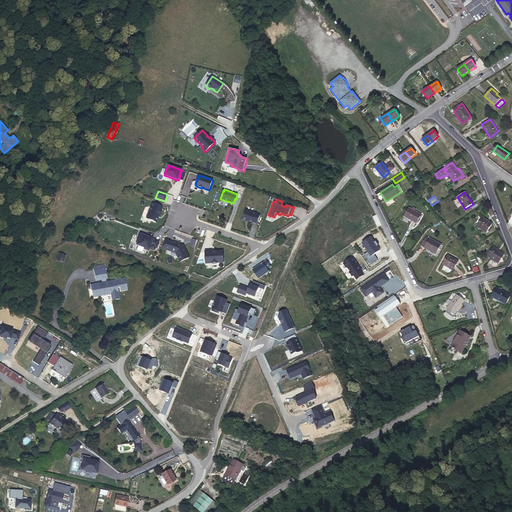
[(152,203),(146,218),(156,222),(159,215),(162,207),(152,203)]
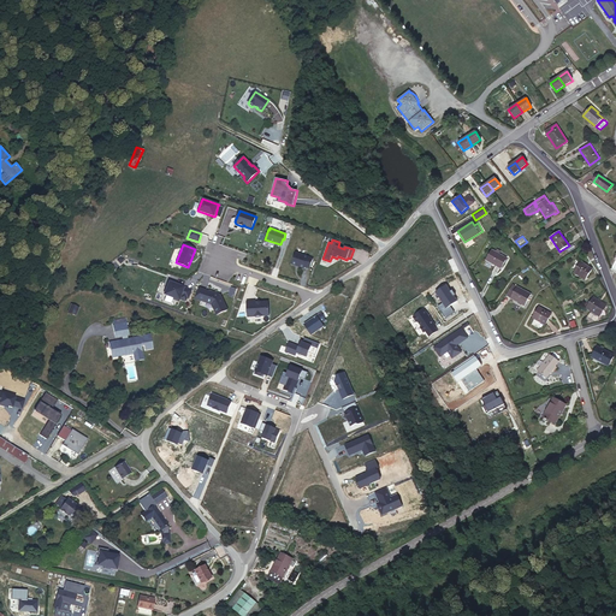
[(486,260),(501,268),(507,259),(498,254),(501,252),(497,249),(495,253),(491,250),(486,260)]
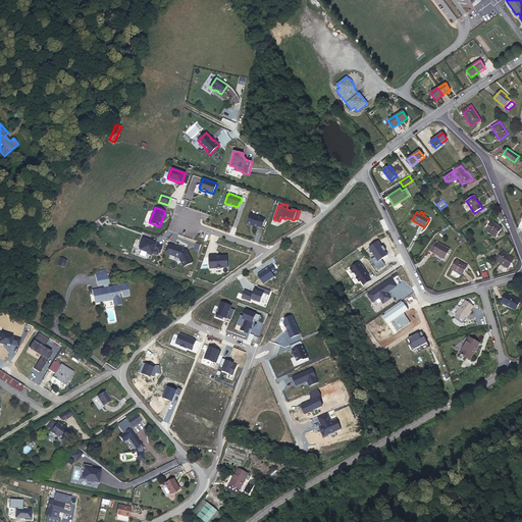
[(265,219),(251,214),(247,223),(258,227),(258,226),(262,227),(265,219)]
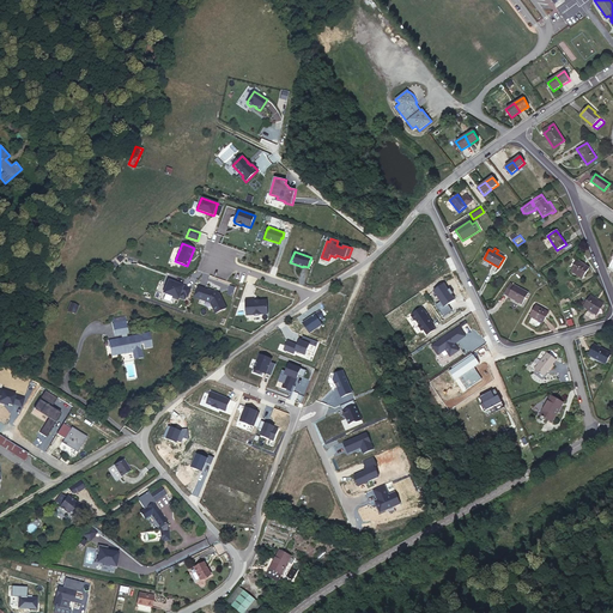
[(582,279),(589,268),(575,258),(569,266),(574,268),(571,272),(582,279)]
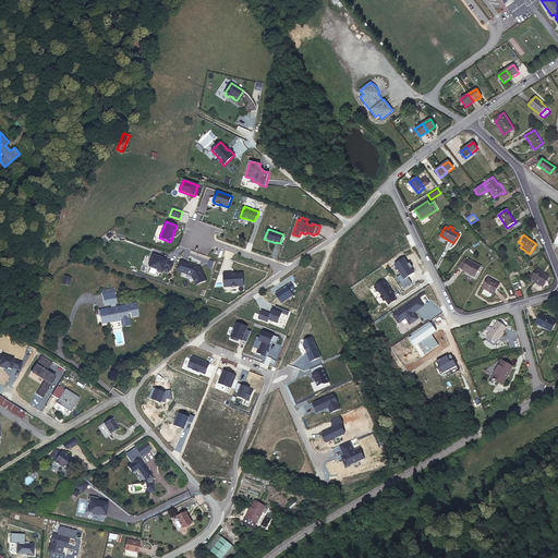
[(170,270),(173,263),(161,258),(161,259),(158,257),(159,256),(154,254),(148,267),(157,270),(156,271),(161,273),(162,270),(168,273),(169,270),(170,270)]
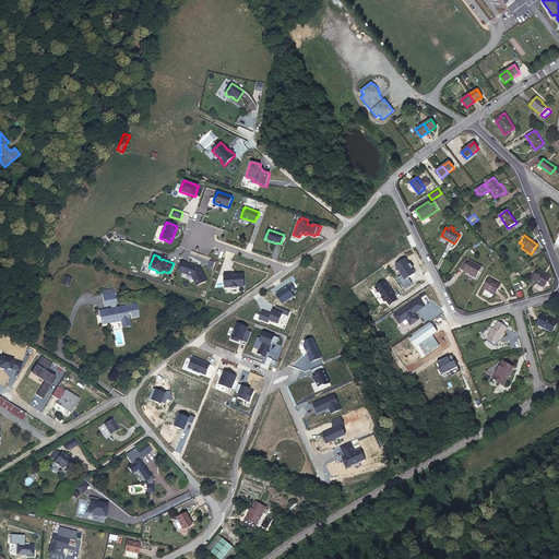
[(482,266),(465,258),(460,268),(477,276),(482,266)]
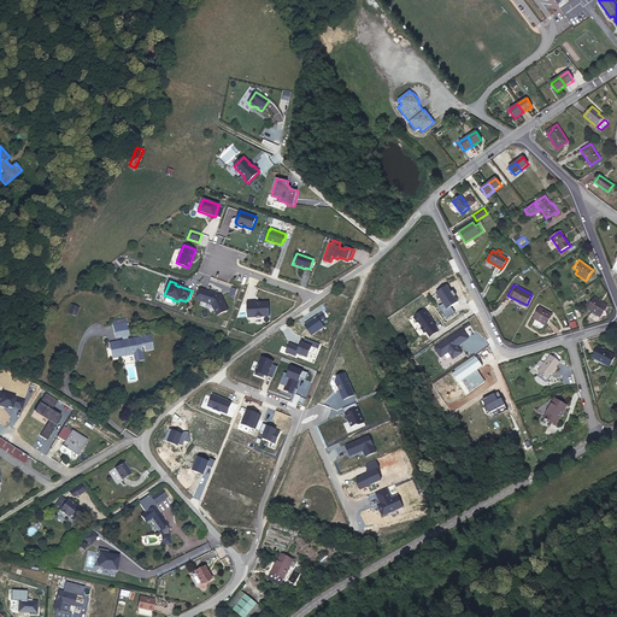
[(439,307),(446,319),(456,313),(451,307),(458,303),(454,298),(451,293),(447,286),(436,293),(444,304),(439,307)]
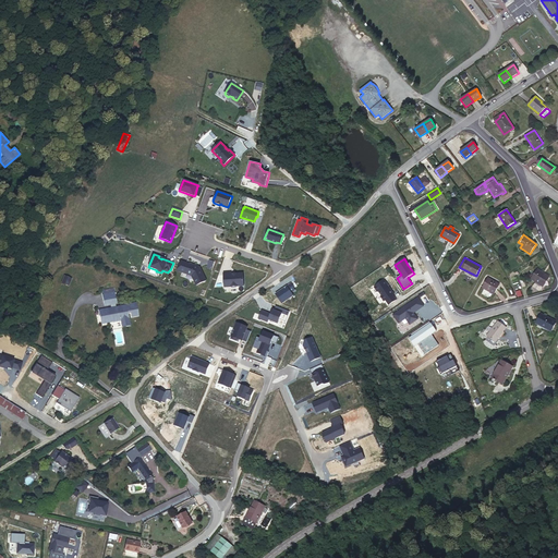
[(196,266),(190,263),(185,274),(192,276),(196,286),(206,280),(199,267),(198,267),(196,267),(196,266)]
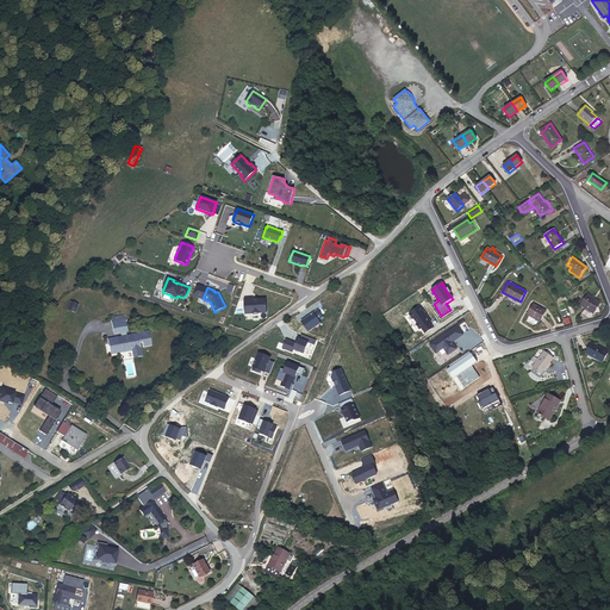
[(587,294),(580,305),(590,311),(590,310),(595,312),(601,303),(599,303),(596,300),(595,299),(593,300),(591,299),(592,298),(587,294)]
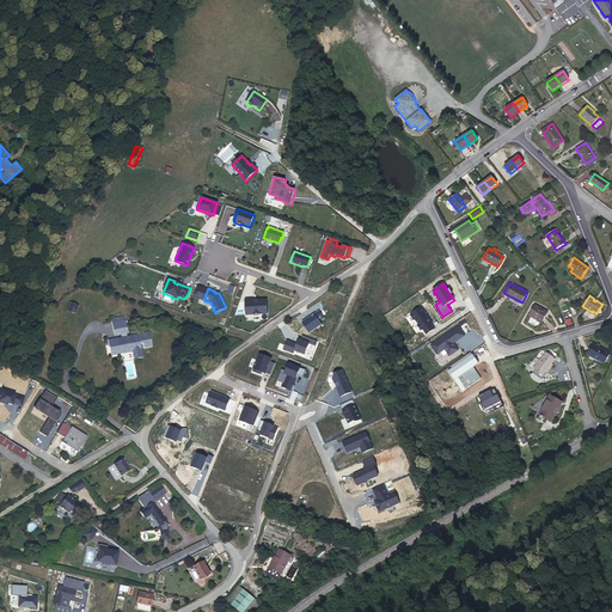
[(245,299),(246,314),(252,314),(255,316),(259,316),(261,313),(268,313),(267,299),(258,300),(258,301),(256,301),(256,300),(254,300),(254,299),(245,299)]
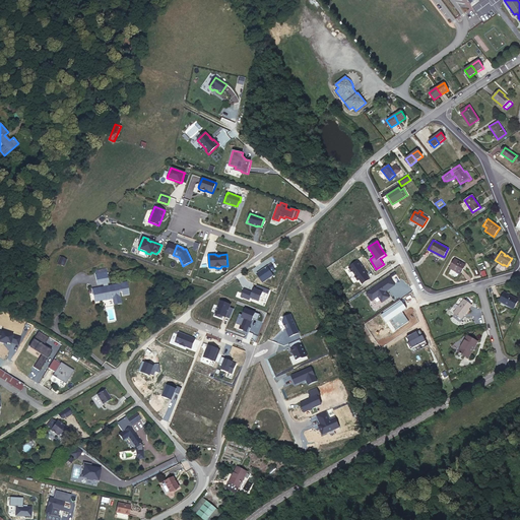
[(460,274),(465,265),(455,259),(449,268),(460,274)]
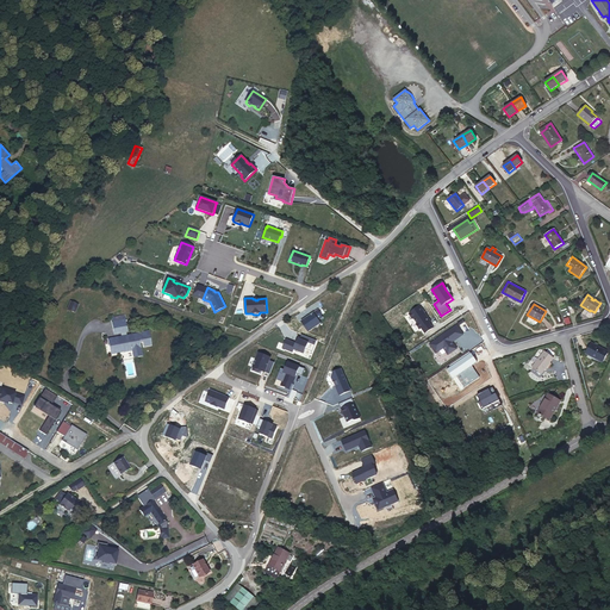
[(425,315),(421,306),(409,315),(412,319),(414,318),(417,324),(416,324),(419,330),(422,328),(425,334),(433,328),(429,323),(430,322),(427,317),(425,315)]
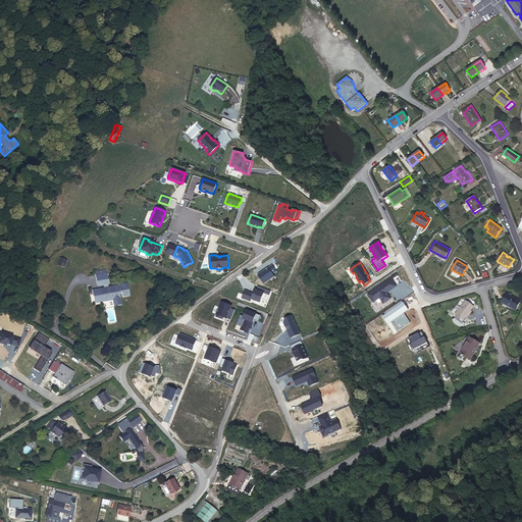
[(271,265),(258,275),(264,283),(274,276),(272,273),(275,271),(271,265)]
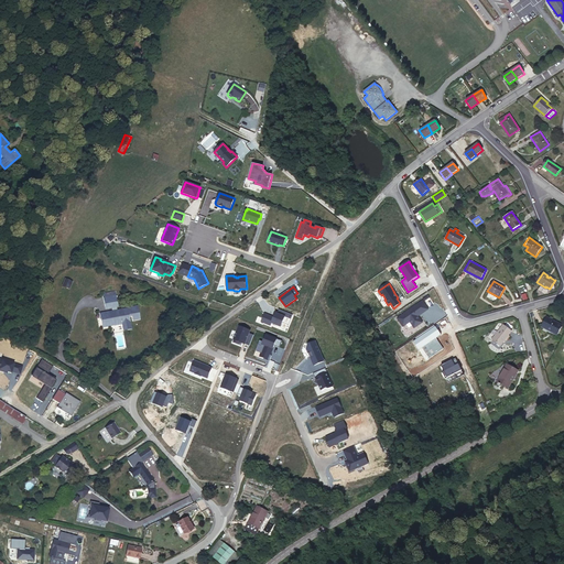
[(114,291),(100,293),(102,306),(116,304),(114,291)]
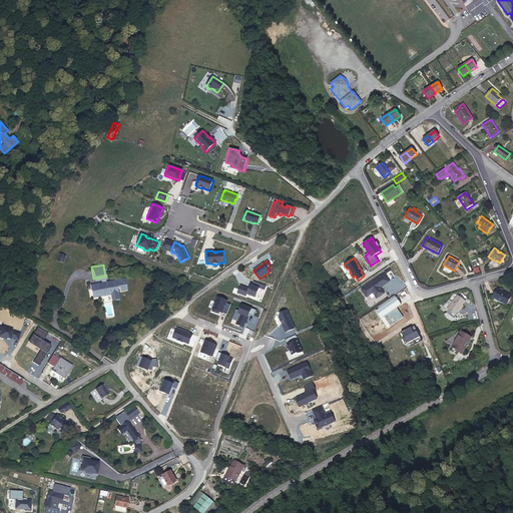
[(375,280),(361,290),(366,297),(373,293),(376,299),(384,294),(380,288),(379,287),(389,281),(384,274),(375,280)]
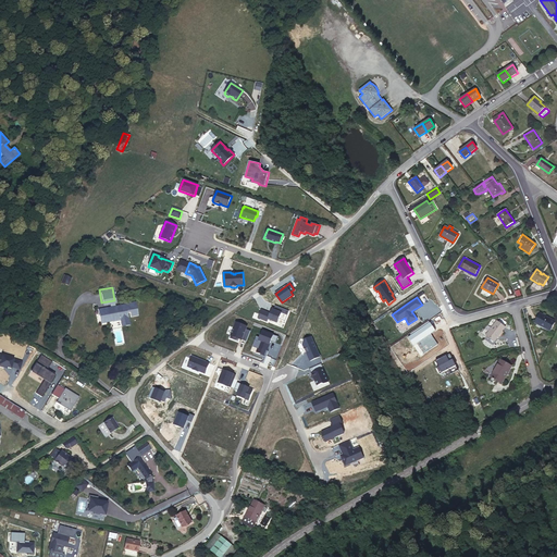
[(135,300),(95,307),(98,323),(137,317),(135,300)]
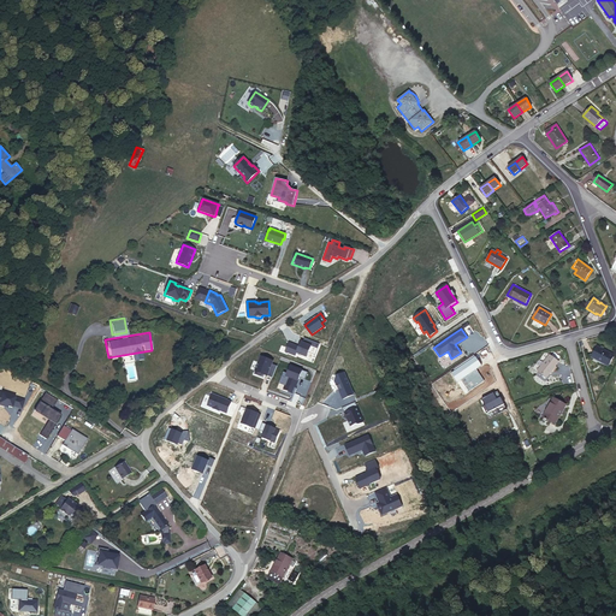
[(315,355),(320,344),(304,338),(303,342),(302,342),(301,345),(300,344),(300,347),(289,342),(285,351),(296,355),(297,353),(307,356),(309,351),(315,355)]
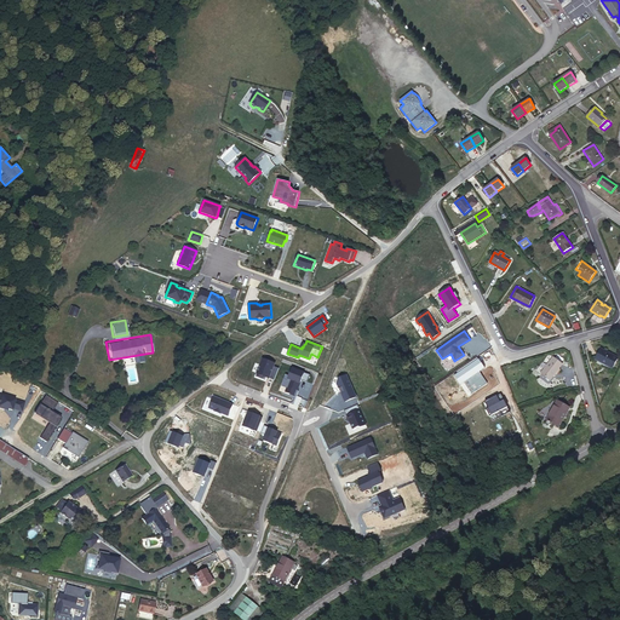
[(618,357),(601,349),(595,360),(613,368),(618,357)]
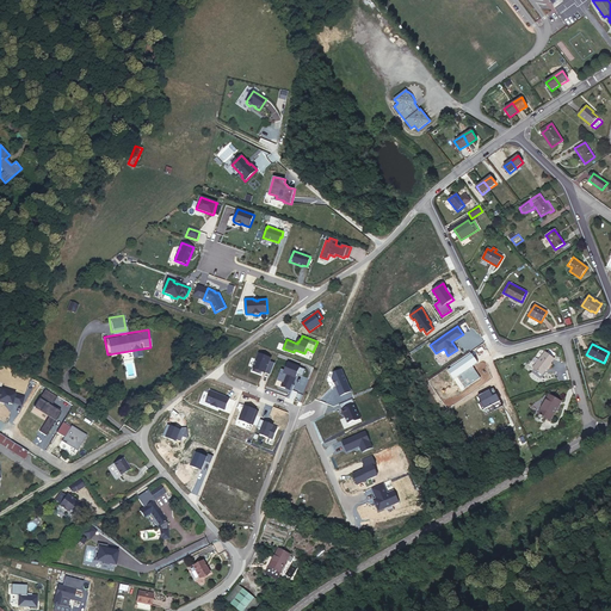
[(542,375),(554,359),(554,358),(545,352),(534,368),(542,375)]
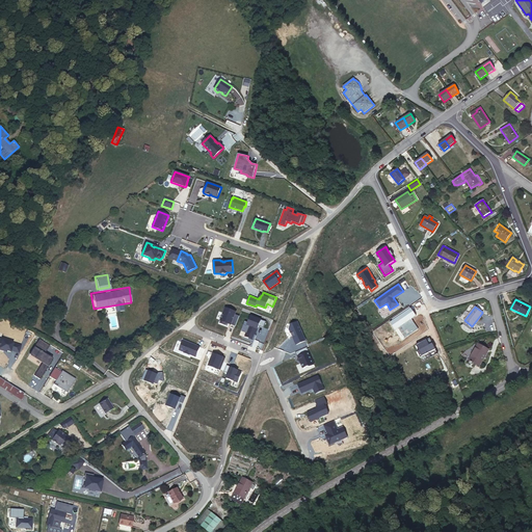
[(231,324),(235,326),(239,316),(235,314),(236,312),(225,308),(219,323),(228,326),(229,323),(229,322),(232,322),(231,324)]
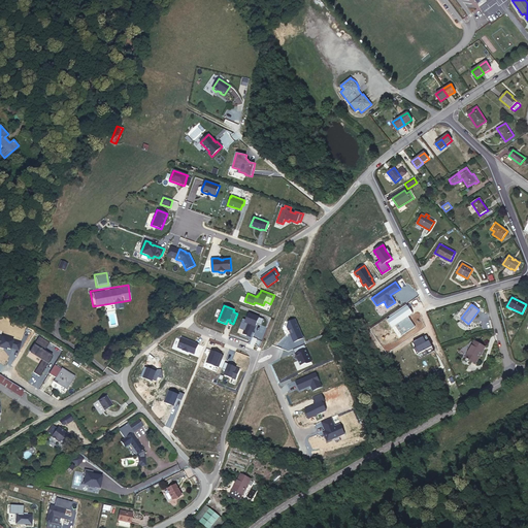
[(413,314),(407,306),(387,320),(399,337),(416,327),(408,317),(413,314)]
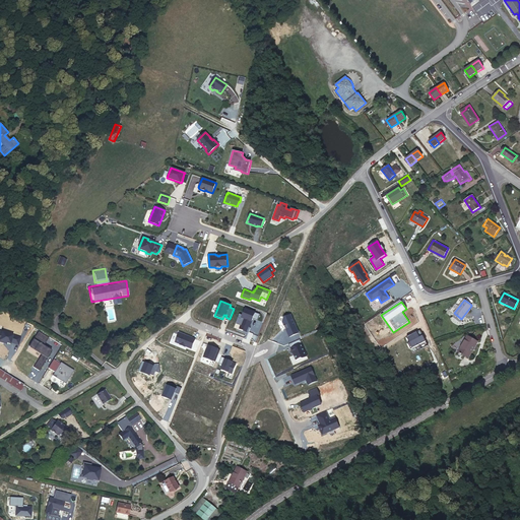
[(240,314),(238,318),(241,319),(242,317),(243,318),(240,325),(239,328),(243,330),(243,331),(247,332),(248,332),(249,332),(251,328),(250,327),(252,321),(251,321),(252,320),(253,319),(257,321),(260,314),(245,309),(243,315),(240,314)]
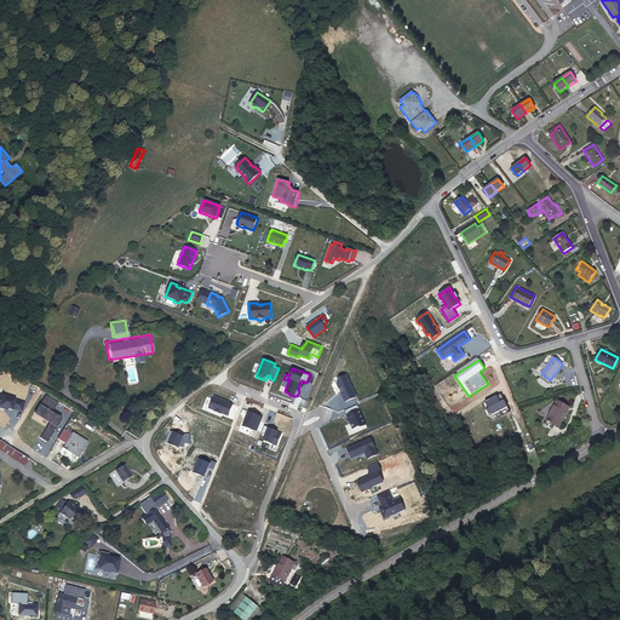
[(337,383),(340,392),(342,391),(343,395),(342,395),(345,402),(356,397),(346,375),(339,378),(337,383)]
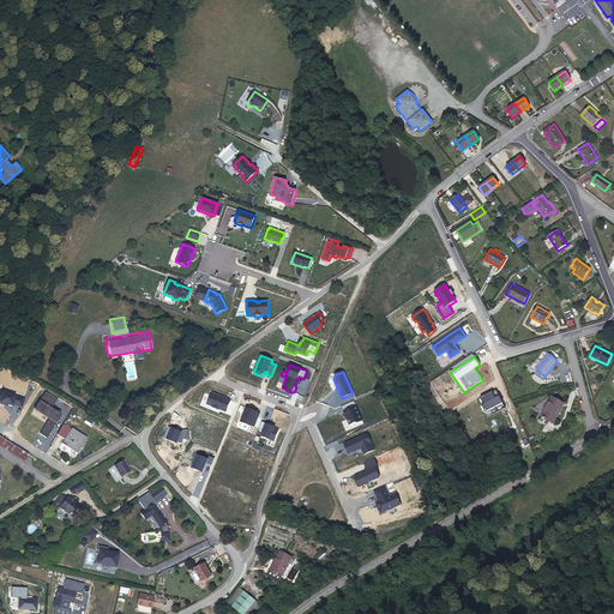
[(0,390),(0,403),(5,404),(5,403),(7,404),(12,405),(12,404),(22,407),(24,398),(0,390)]
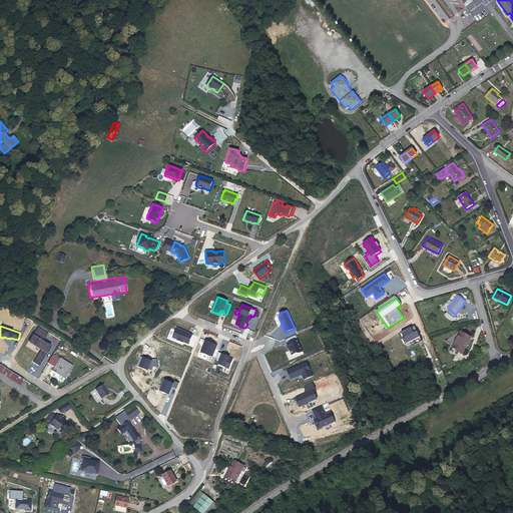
[(414,326),(401,333),(403,338),(402,338),(405,344),(413,340),(420,337),(414,326)]
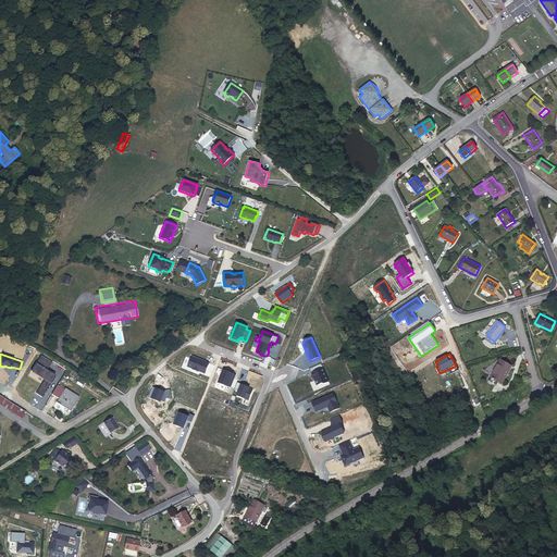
[(36,394),(41,397),(48,387),(48,386),(49,384),(49,385),(56,375),(47,371),(53,362),(41,355),(31,371),(45,380),(36,394)]
